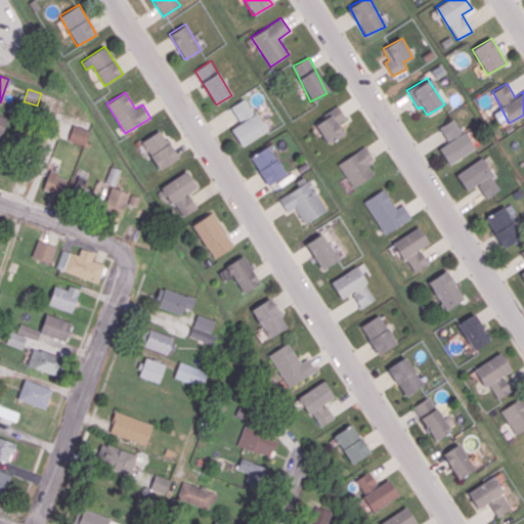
[(230,106),(241,123),(230,128),(242,146),(266,131),(246,97),(230,106)]
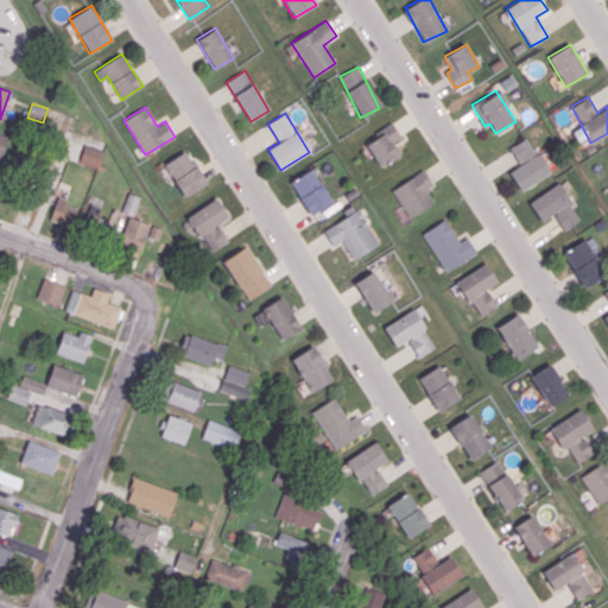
[(379,166),(400,153),(393,143),(401,138),(392,121),(373,132),(377,138),(366,144),(379,166)]
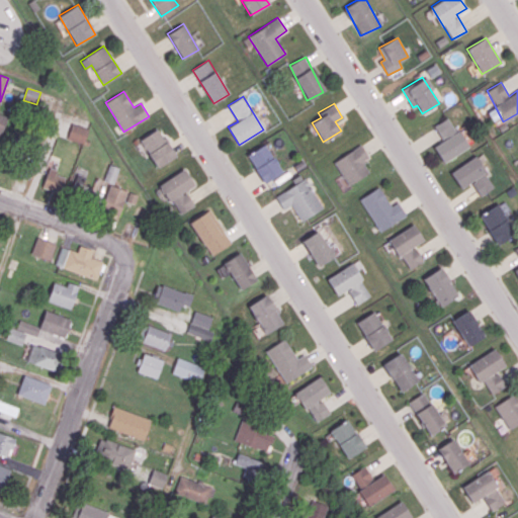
[(450,116),(434,124),(442,141),(434,146),(442,162),(467,149),(450,116)]
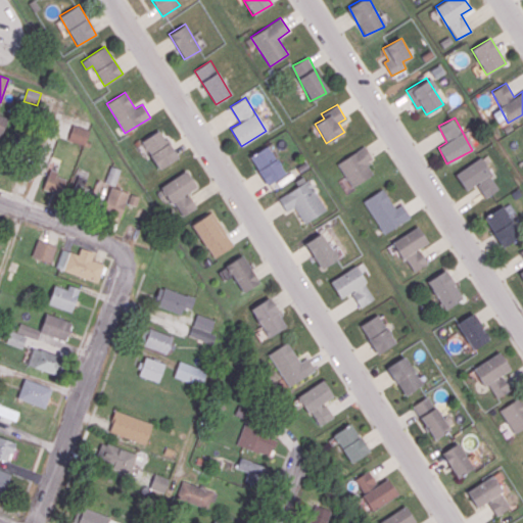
[(67,140),(85,145),(89,130),(73,125),(67,140)]
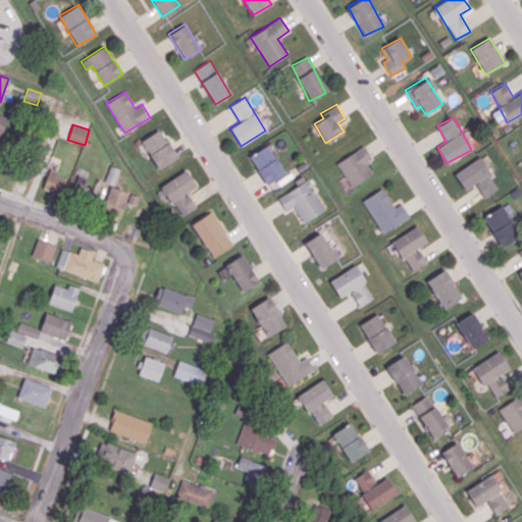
[(177,158),(160,128),(141,141),(158,169),(177,158)]
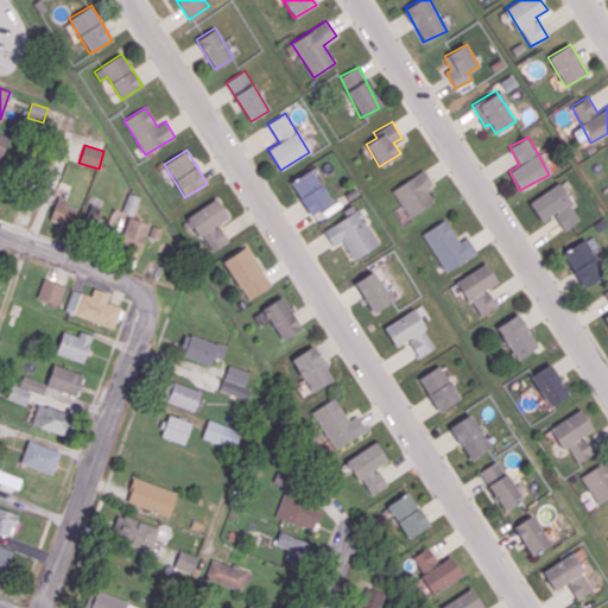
[(309,215),(330,203),(312,169),(291,181),(309,215)]
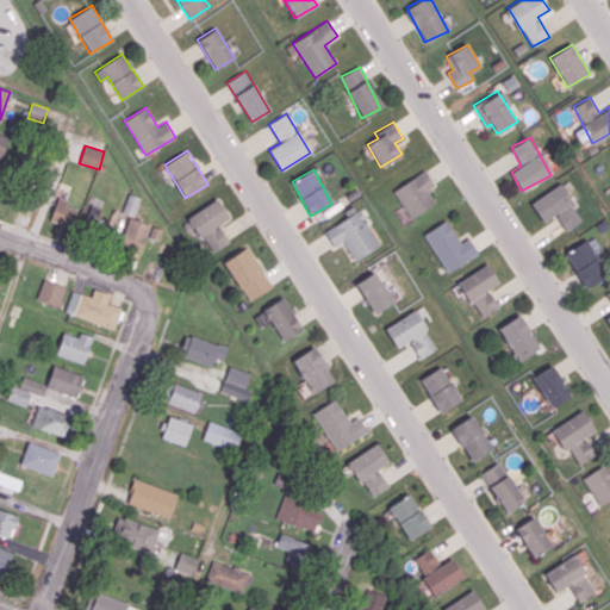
[(435,205),(428,190),(434,186),(427,172),(393,187),(409,217),(435,205)]
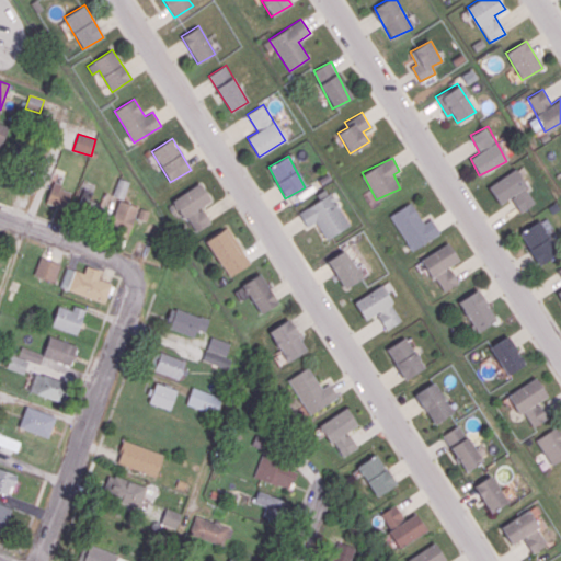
[(499,204),(511,196),(521,212),(536,202),(514,169),(488,186),(499,204)]
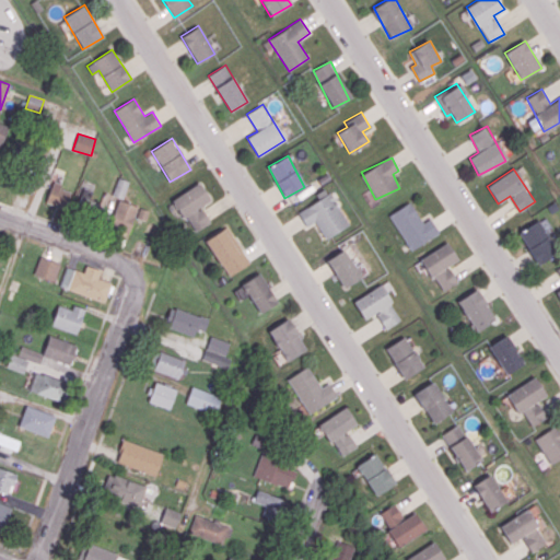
[(123,199),(128,181),(118,177),(112,195),(123,199)]
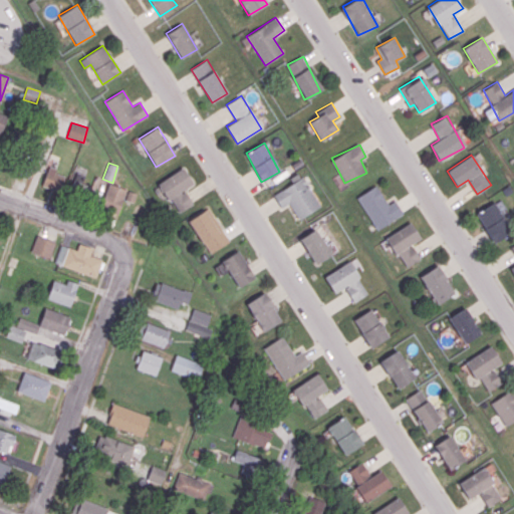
[(158,183),(178,214),(193,204),(185,190),(194,184),(183,167),(158,183)]
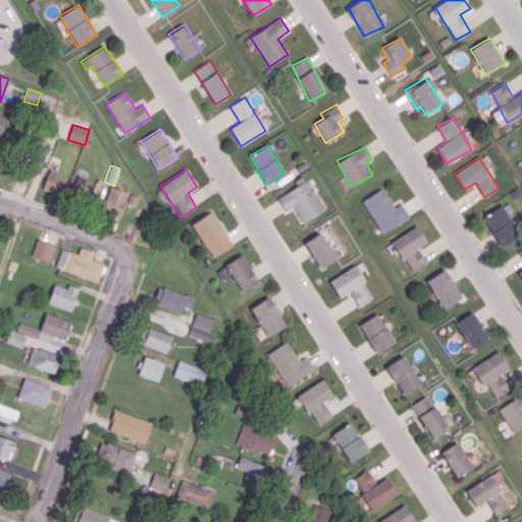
[(61,195),(66,177),(49,171),(43,189),(61,195)]
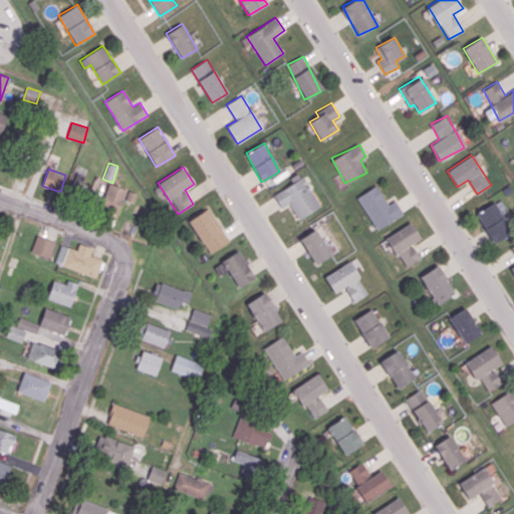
[(88,193),(90,186),(81,183),(83,176),(75,174),(71,188),(88,193)]
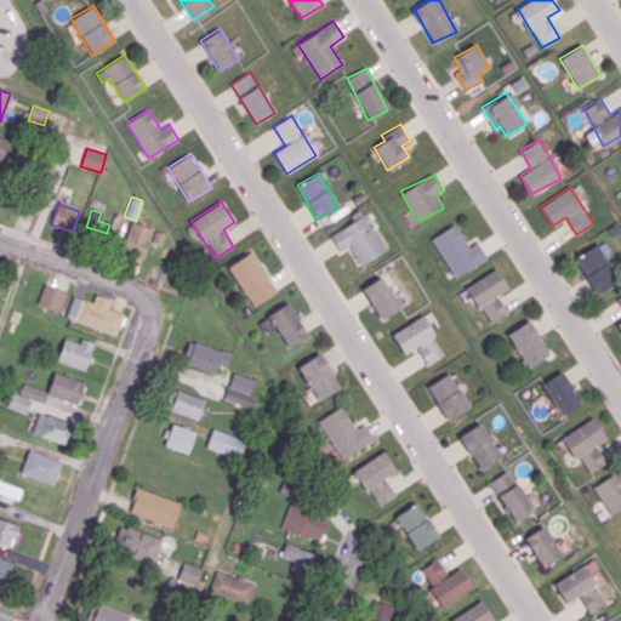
[(349,245),(360,265),(387,249),(366,214),(330,235),(340,251),(349,245)]
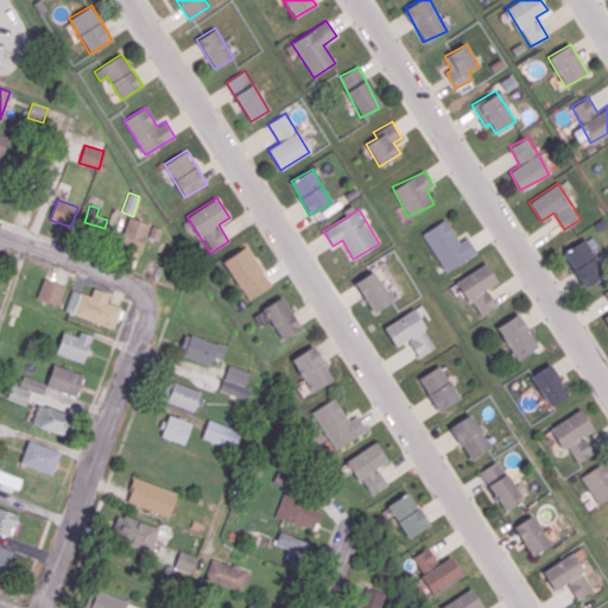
[(150,225),(127,216),(116,245),(139,253),(150,225)]
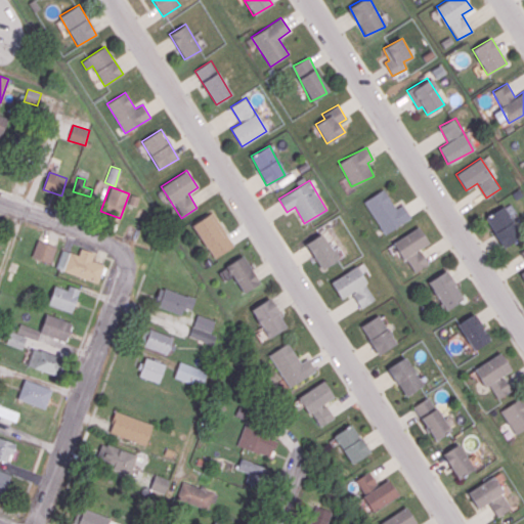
[(363,201),(384,234),(410,217),(402,204),(395,208),(383,188),(363,201)]
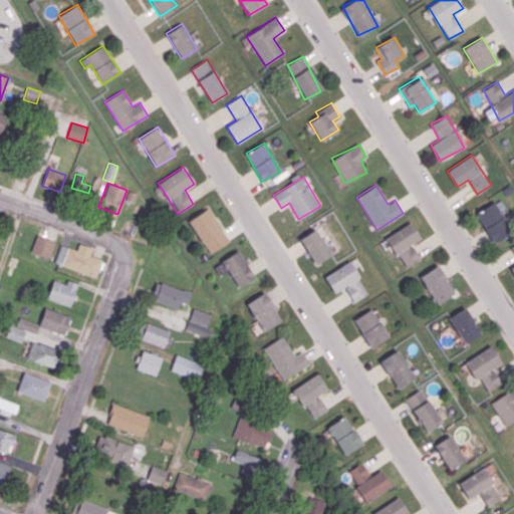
[(493,243),(513,230),(513,229),(496,200),(475,213),(493,243)]
